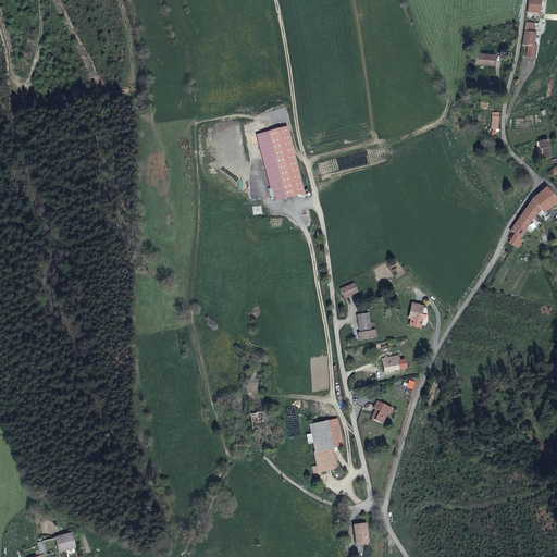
[(540,14),(540,0),(529,0),(528,13),(540,14)]
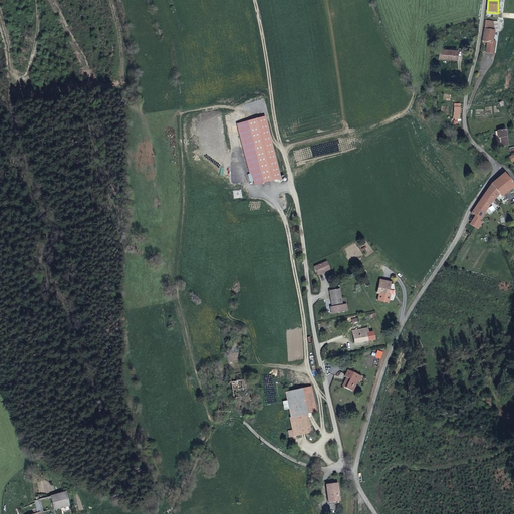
[(486,52),(495,54),(497,42),(493,42),(495,31),(495,22),(485,21),(482,41),(488,42),(486,52)]
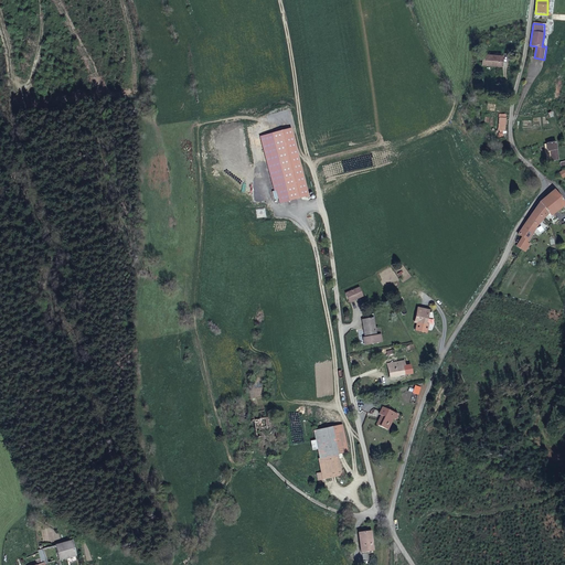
[(500,67),(502,55),(484,53),(482,64),(500,67)]
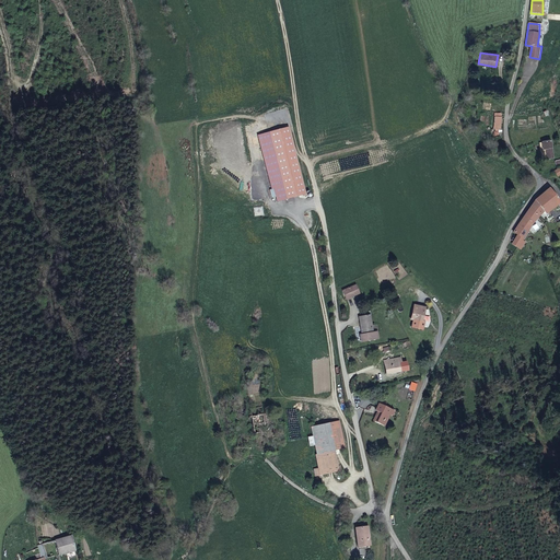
[(271,189),(275,188),(278,201),(305,195),(298,165),(288,128),(258,136),(271,189)]
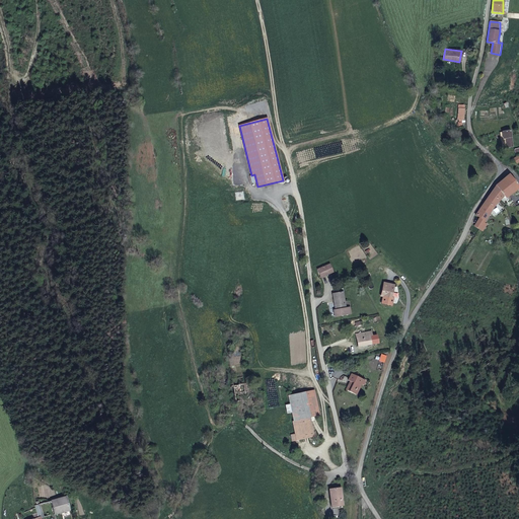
[(513,147),(511,132),(502,133),(503,140),(506,139),(507,148),(513,147)]
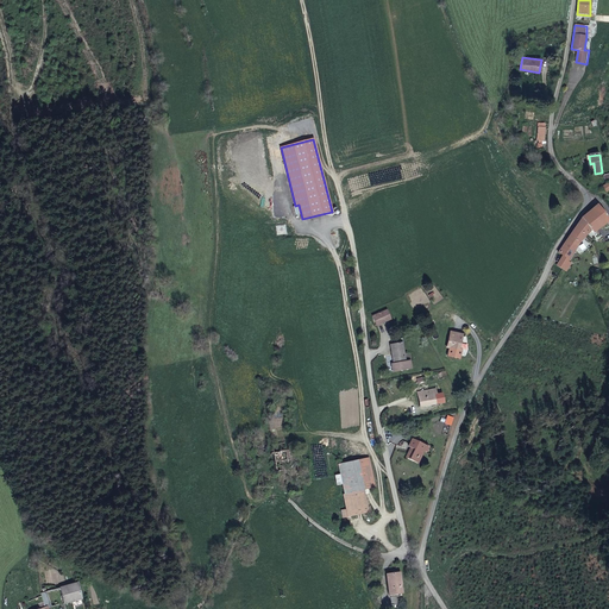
[(608,223),(608,220),(596,205),(582,219),(592,231),(594,234),(608,223)]
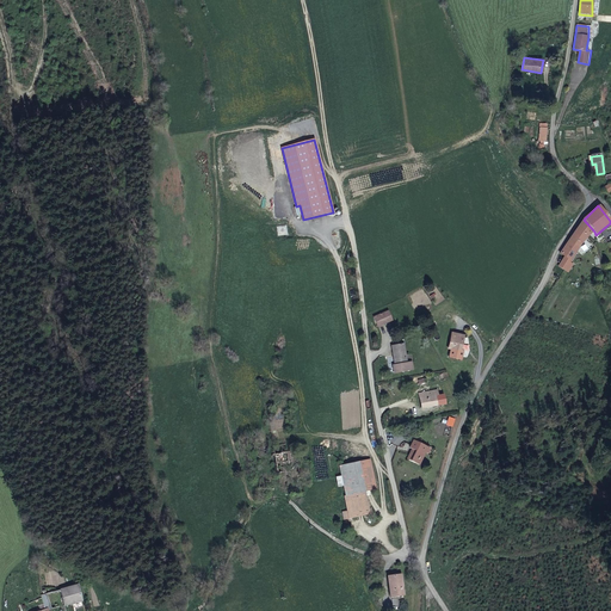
[(571,261),(594,232),(584,220),(560,254),(565,257),(571,261)]
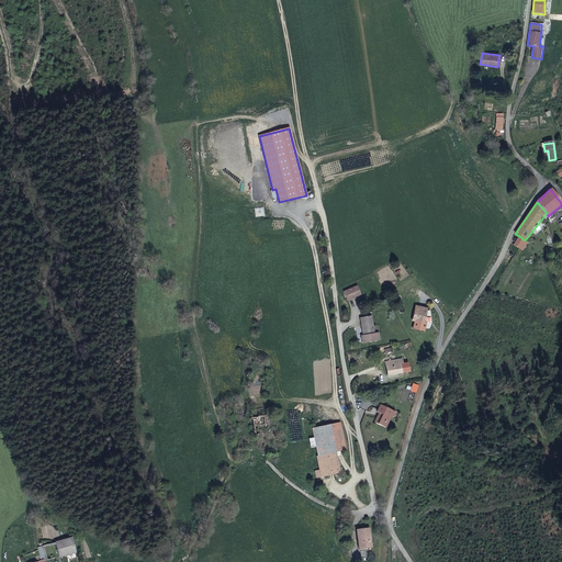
[(525,242),(518,238),(514,245),(523,250),(527,244),(525,242)]
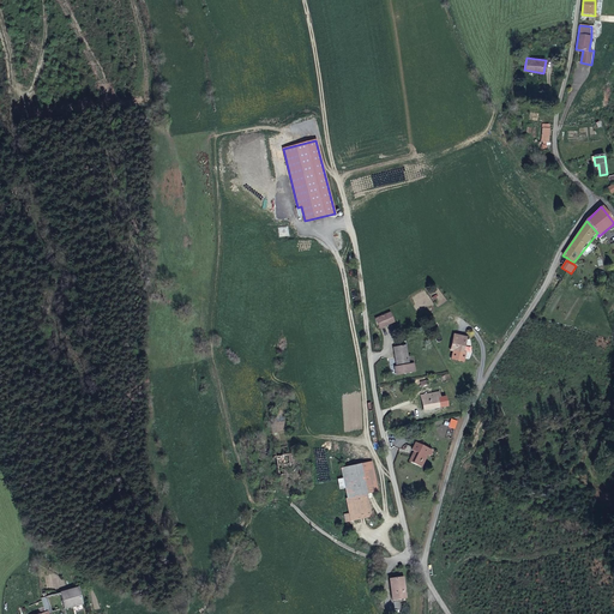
[(391,312),(377,319),(381,327),(395,321),(391,312)]
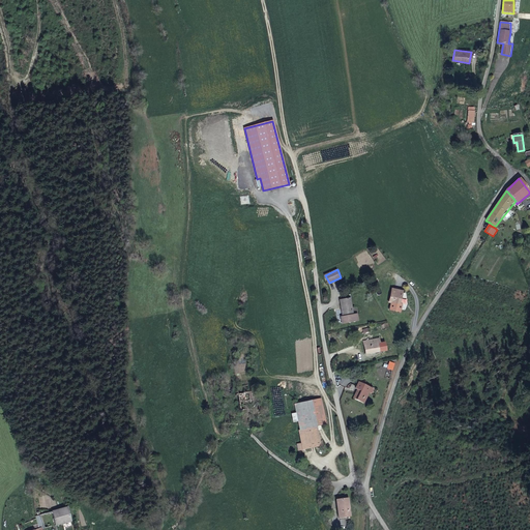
[(391,288),(388,301),(390,302),(389,308),(400,312),(402,303),(399,303),(402,290),(391,288)]
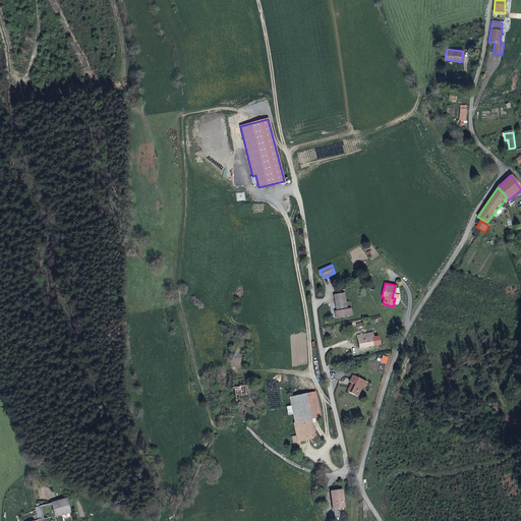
[(345,292),(334,294),(337,310),(335,310),(336,319),(353,315),(351,307),(347,308),(345,292)]
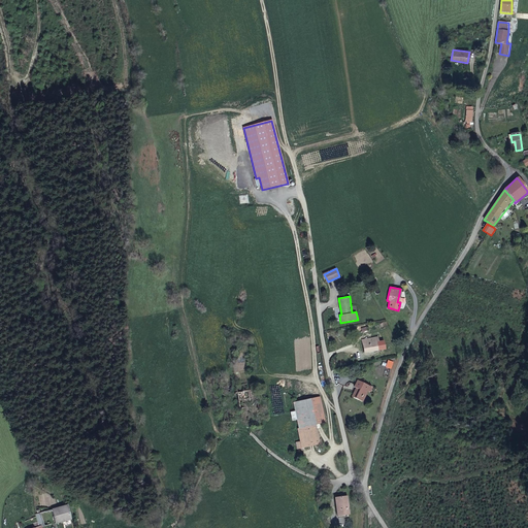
[(362,340),(365,354),(377,351),(375,344),(378,343),(377,336),(362,340)]
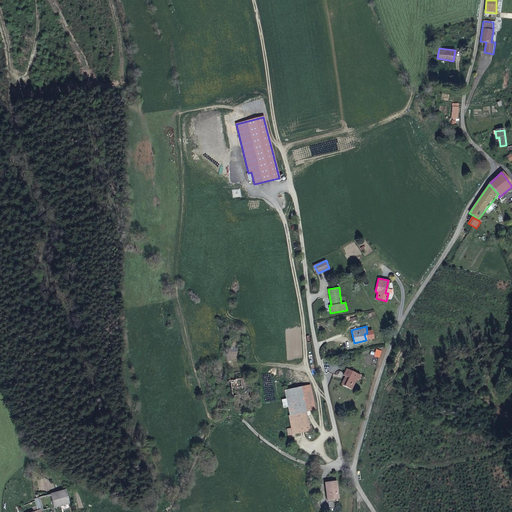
[(347,373),(342,385),(349,388),(351,384),(354,385),(357,378),(359,379),(361,374),(347,368),(345,373),(347,373)]
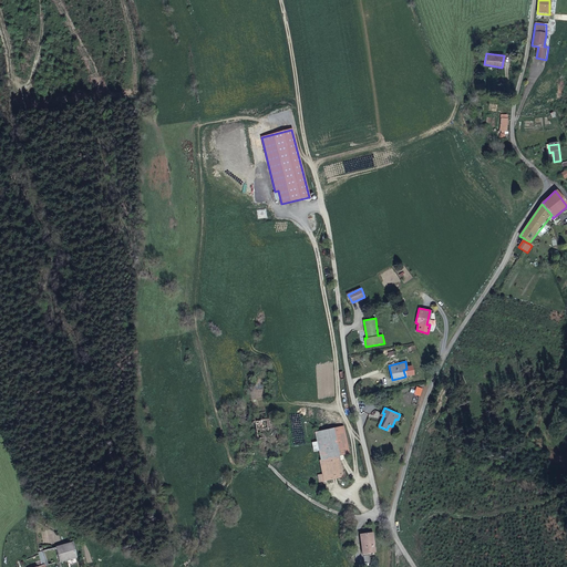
[(343,425),(313,433),(316,440),(311,441),(315,450),(318,449),(320,460),(319,460),(322,473),(318,475),(320,482),(344,475),(339,455),(350,452),(343,425)]
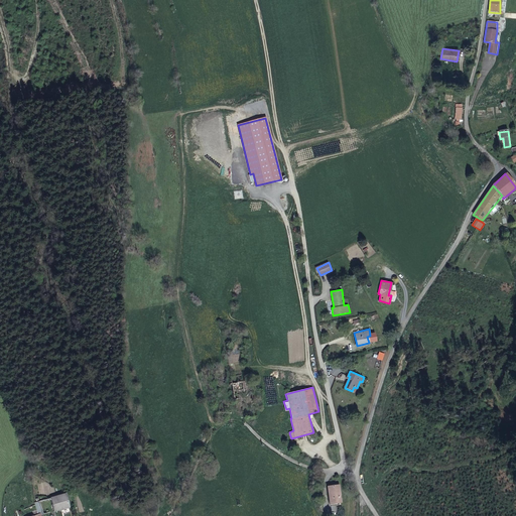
[(328,486),(331,504),(341,502),(339,484),(328,486)]
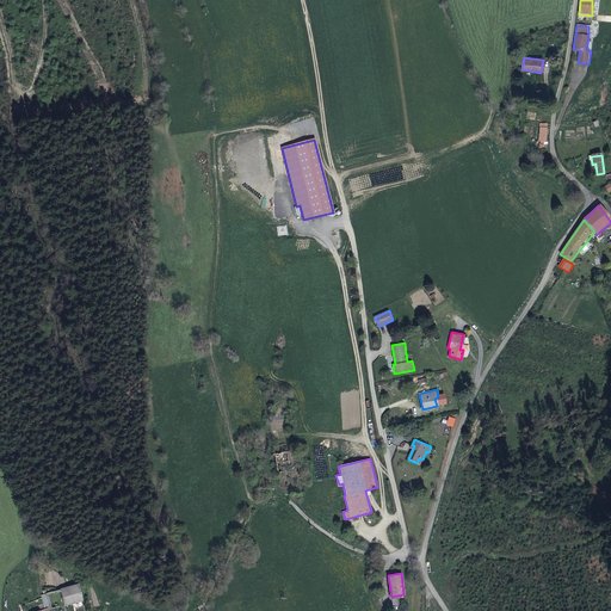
[(81,599),(76,585),(62,588),(66,604),(81,599)]
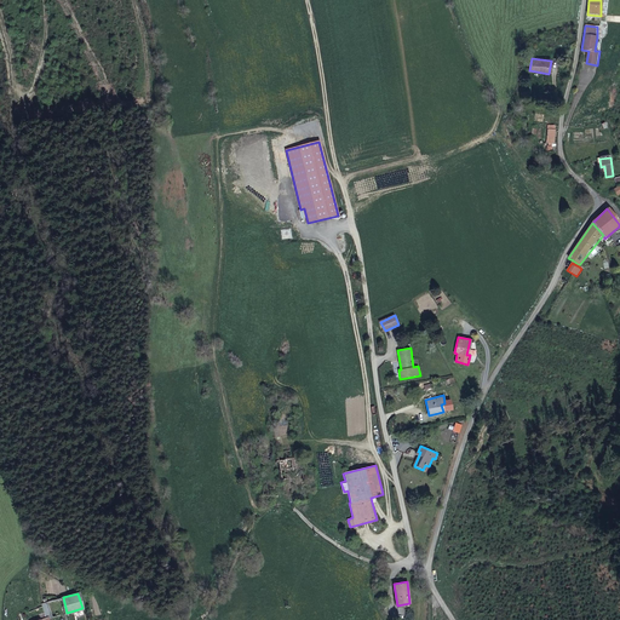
All buildings are outlined.
